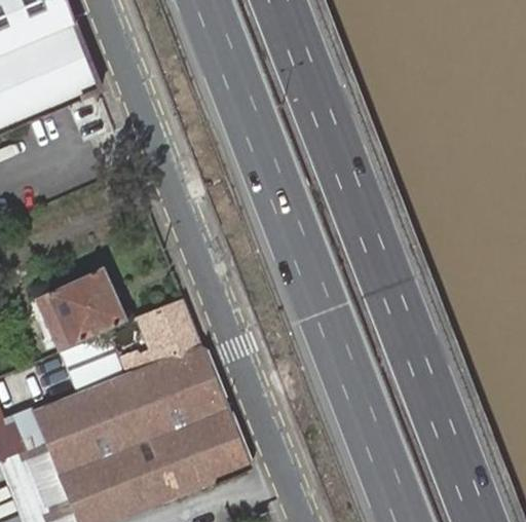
[(0,0),(0,129),(102,87),(67,0),(0,0)]
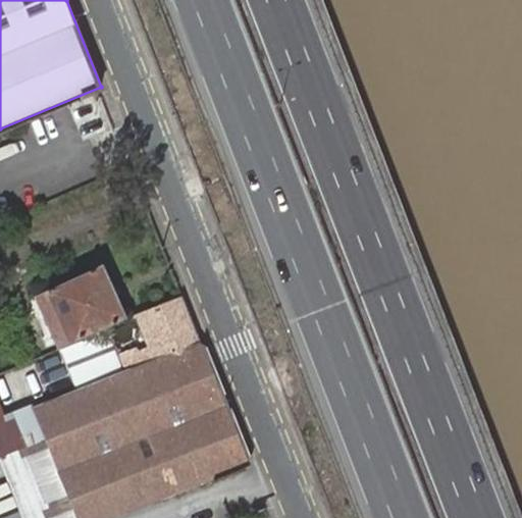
[(58,347),(106,326),(124,319),(105,276),(99,265),(35,293),(39,304),(58,347)]
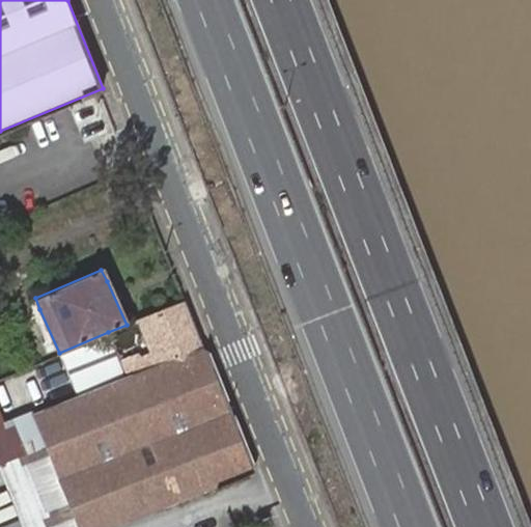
[(159,364),(200,348),(182,301),(140,319),(159,364)]
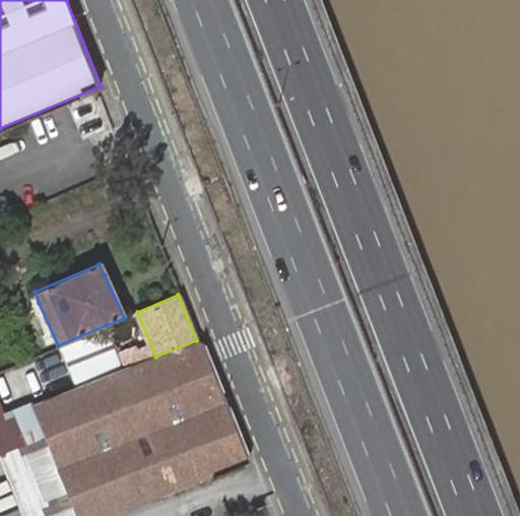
[(58,345),(74,388),(34,404),(53,455),(40,460),(47,480),(18,492),(25,515),(96,515),(244,458),(196,340),(155,357),(124,369),(106,325),(58,345)]
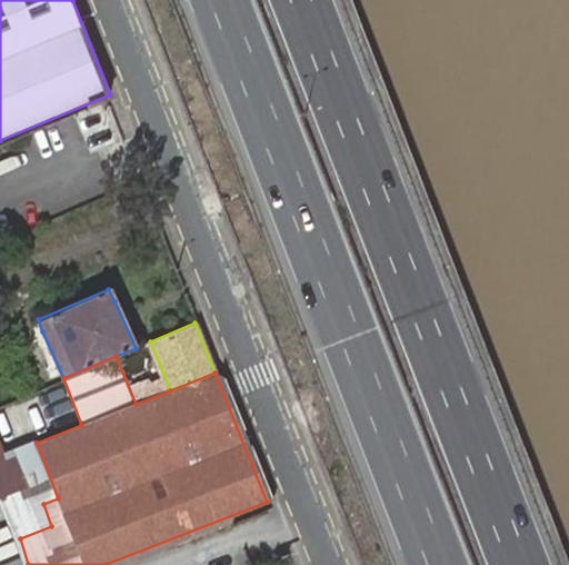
[(58,498),(37,443),(6,457),(0,443),(0,509),(12,542),(20,538),(51,526),(43,504),(58,498)]
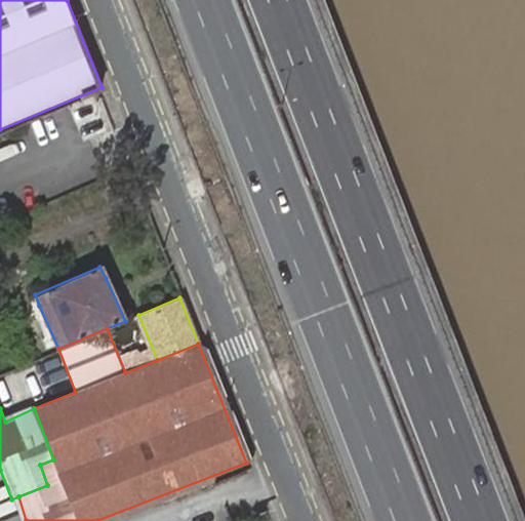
All buildings are outlined.
